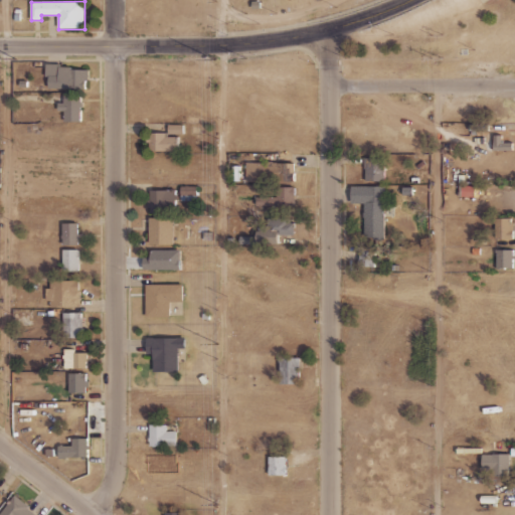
[(45,63),(58,64),(58,74),(48,74),(48,76),(45,76),(45,63)]
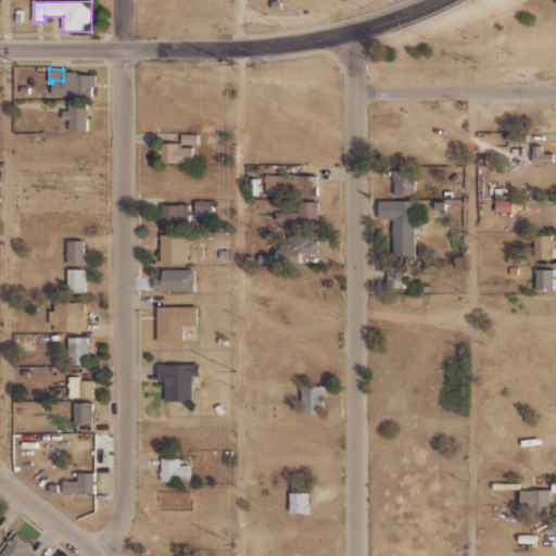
[(64,72),(64,83),(54,83),(53,96),(92,97),(92,86),(95,86),(96,75),(77,75),(77,72),(64,72)]
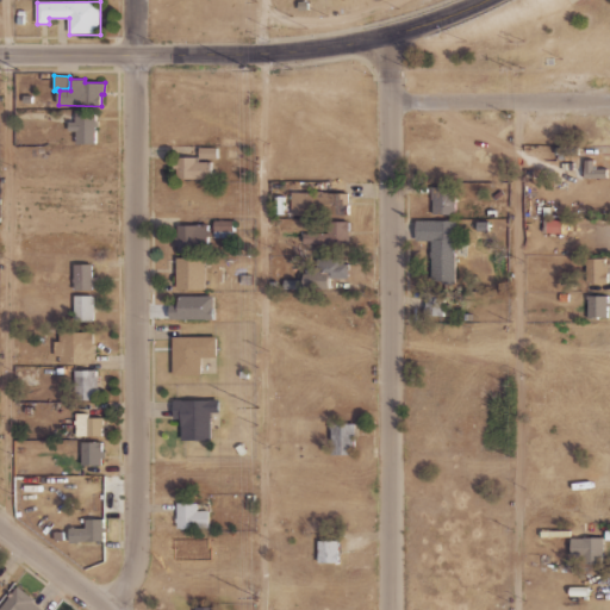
[(78,113),(78,122),(69,122),(69,131),(78,131),(78,147),(95,147),(95,126),(98,126),(98,120),(95,120),(95,113),(78,113)]
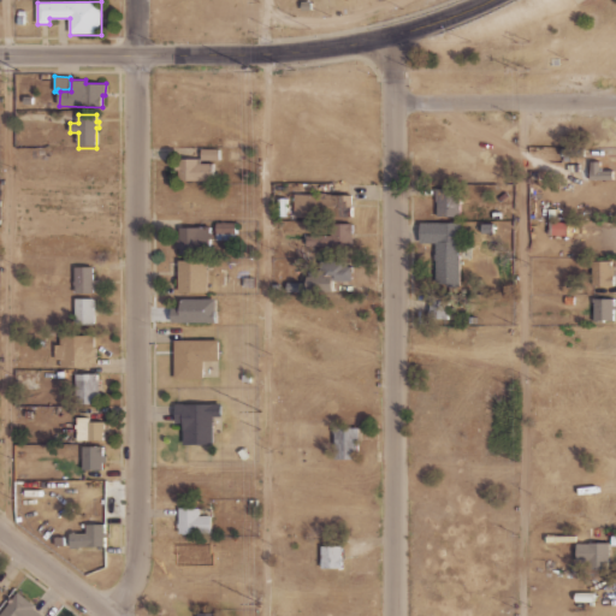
[(201,148),(201,160),(219,160),(219,148),(201,148)]
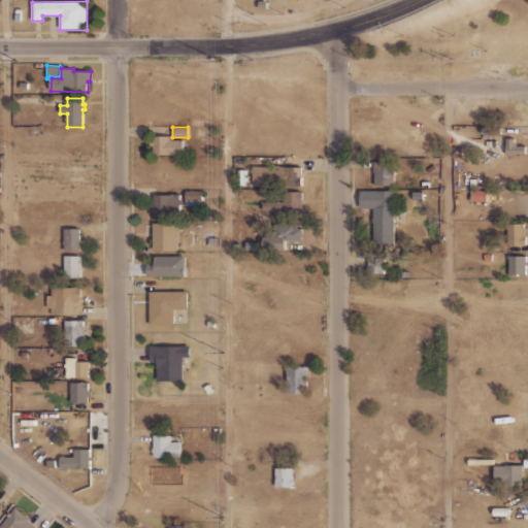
[(505,136),(506,155),(523,155),(522,135),(505,136)]
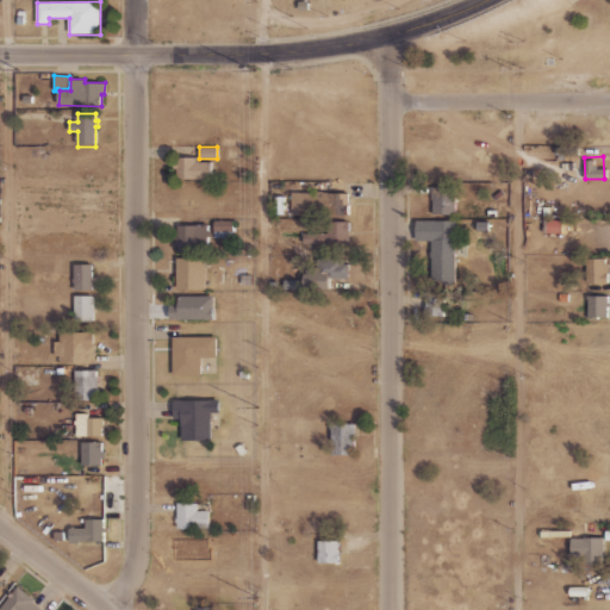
[(173,157),(197,157),(197,162),(212,162),(212,179),(173,179),(173,157)]
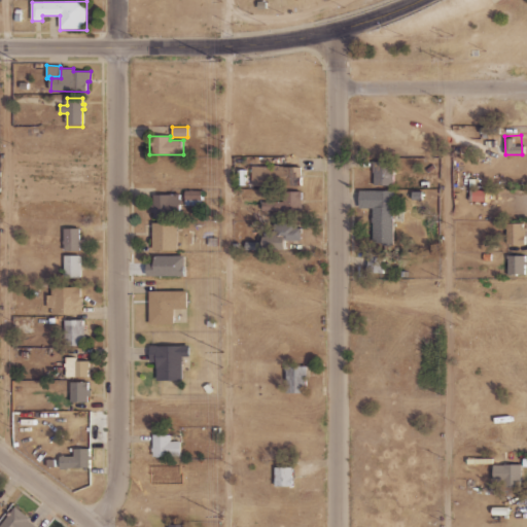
[(373,162),(373,172),(375,172),(375,185),(392,185),(392,162),(373,162)]
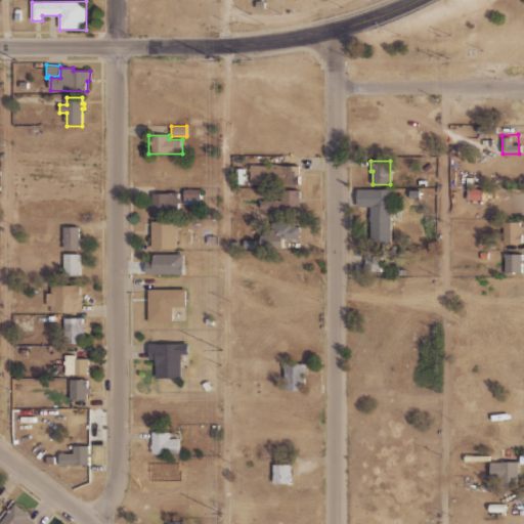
[(423,168),(425,172),(432,167),(429,161),(422,166),(423,168)]
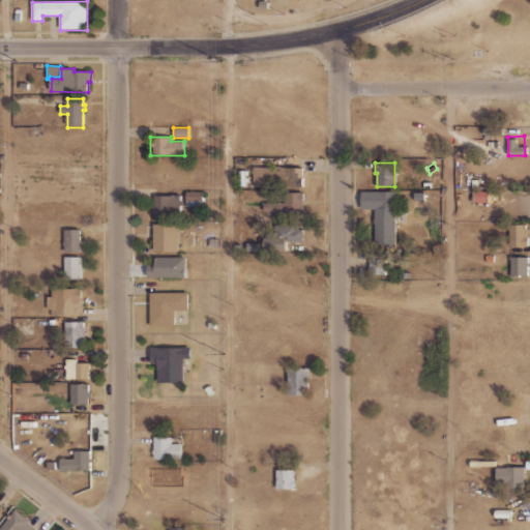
[(281,167),(281,186),(302,186),(302,168),(281,167)]
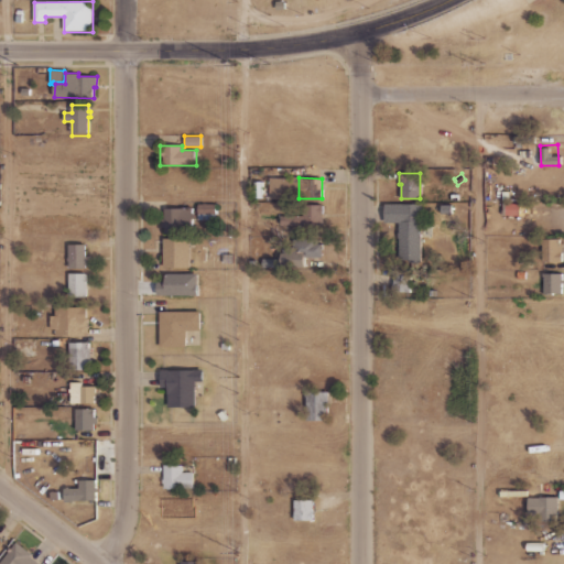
[(272,179),(272,198),(290,199),(289,179),(272,179)]
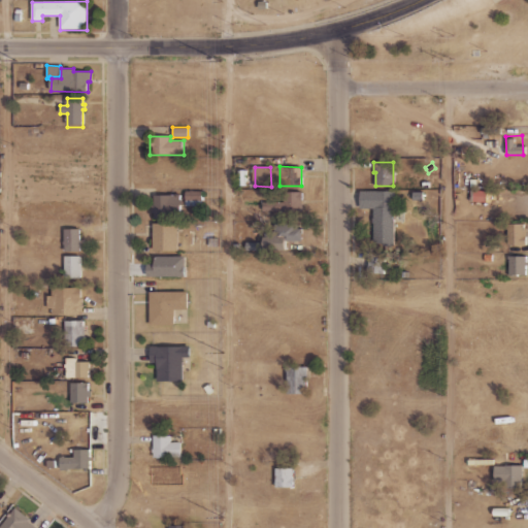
[(471,186),(472,204),(489,205),(488,186),(471,186)]
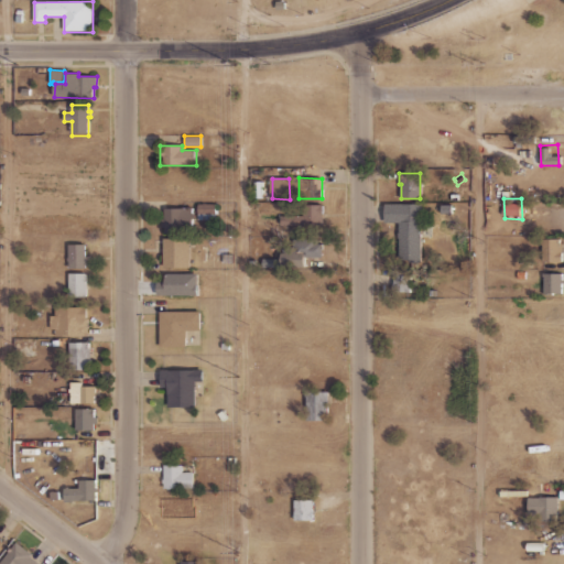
[(197,204),(198,214),(216,214),(216,204),(197,204)]
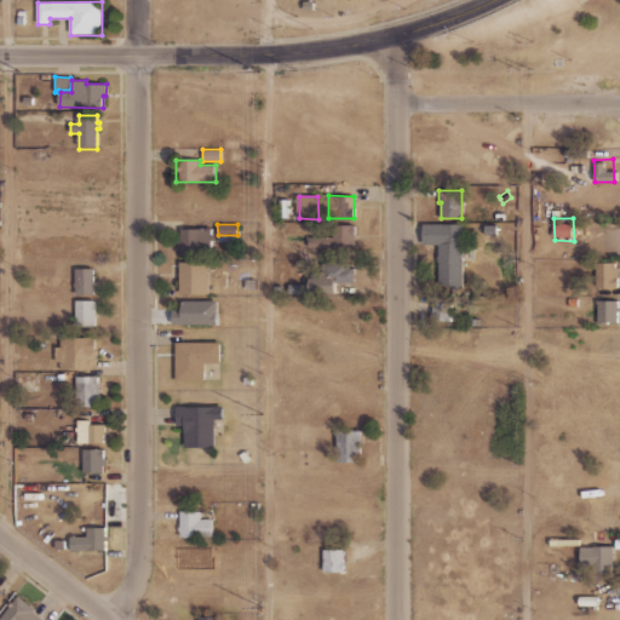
[(422,224),(422,246),(437,241),(438,293),(466,290),(465,225),(422,224)]
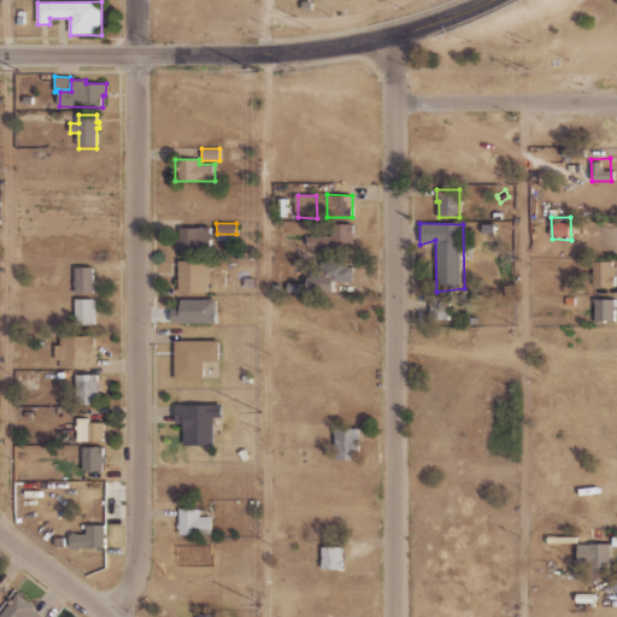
[(481,223),(481,235),(495,235),(495,223),(481,223)]
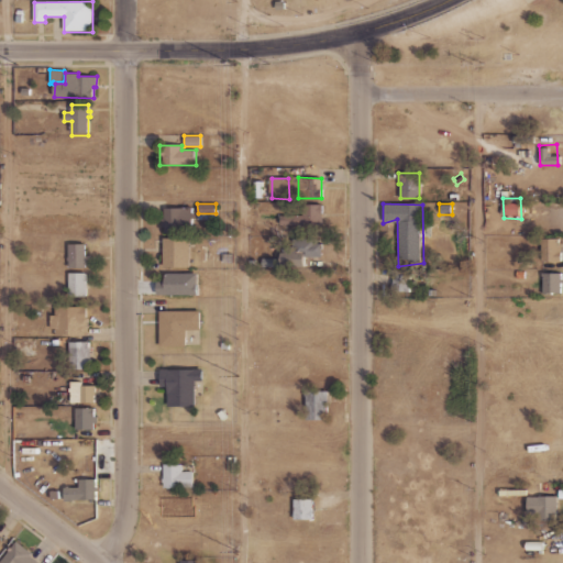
[(306,205),(306,221),(322,221),(322,205),(306,205)]
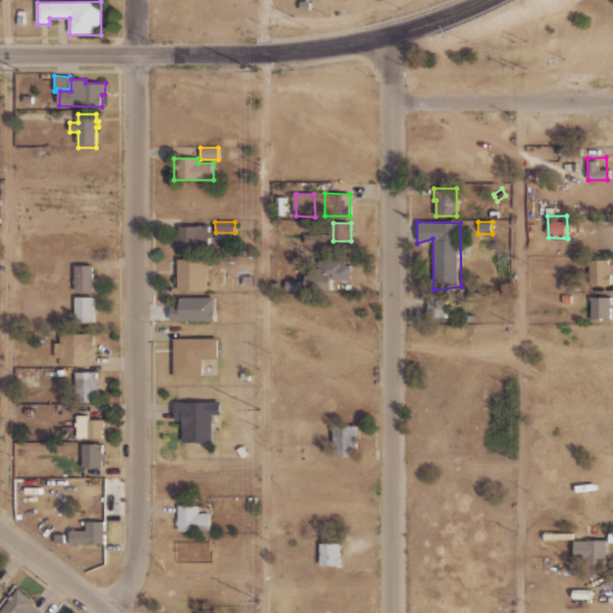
[(178,228),(178,238),(176,238),(176,247),(178,247),(178,253),(210,254),(210,225),(178,228)]
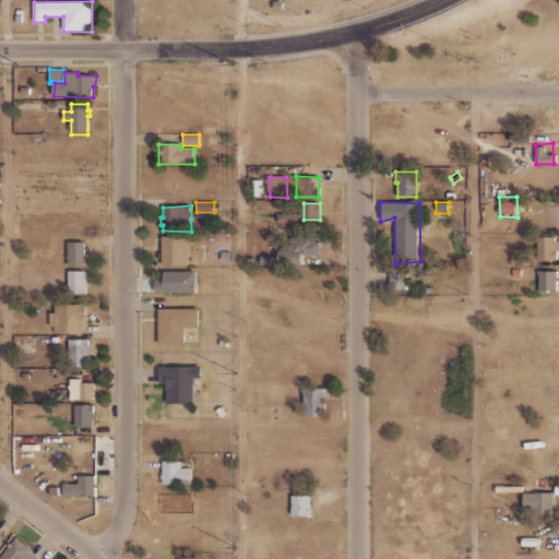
[(278,214),(280,223),(297,223),(296,213),(287,214),(278,214)]
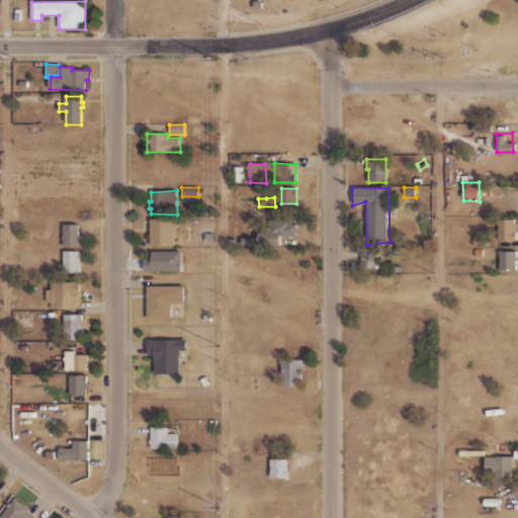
[(148,220),(151,250),(175,246),(178,219),(148,220)]
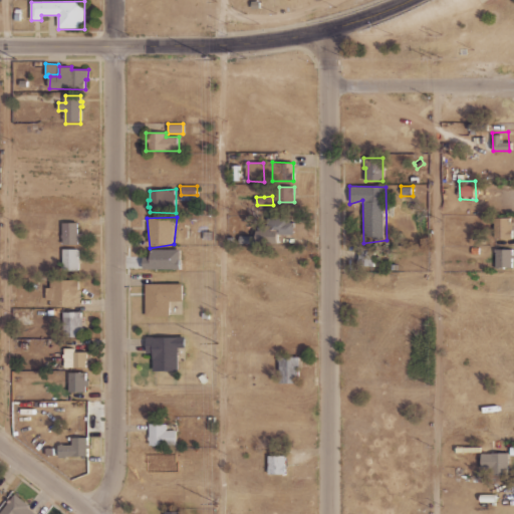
[(62,218),(63,245),(79,245),(78,218),(62,218)]
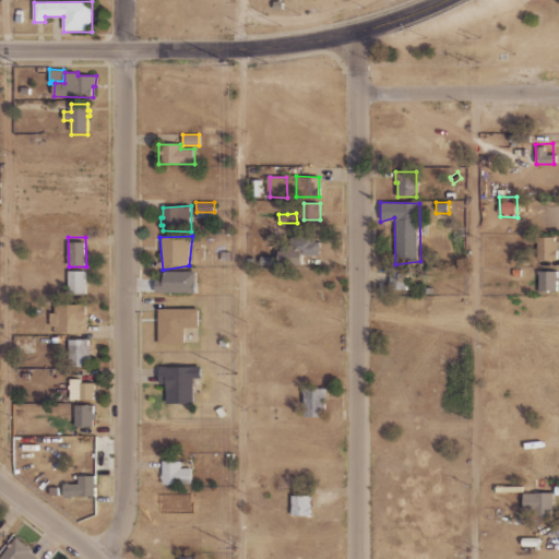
[(293,237),(294,251),(302,251),(302,256),(320,256),(319,240),(316,240),(316,238),(313,238),(313,237),(293,237)]
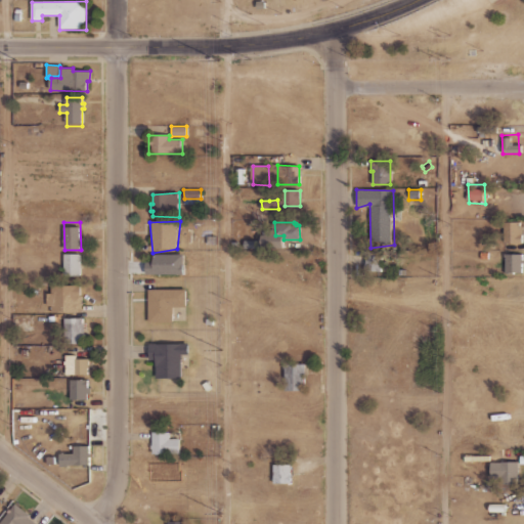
[(504,222),(504,244),(523,244),(523,226),(520,226),(520,222),(504,222)]
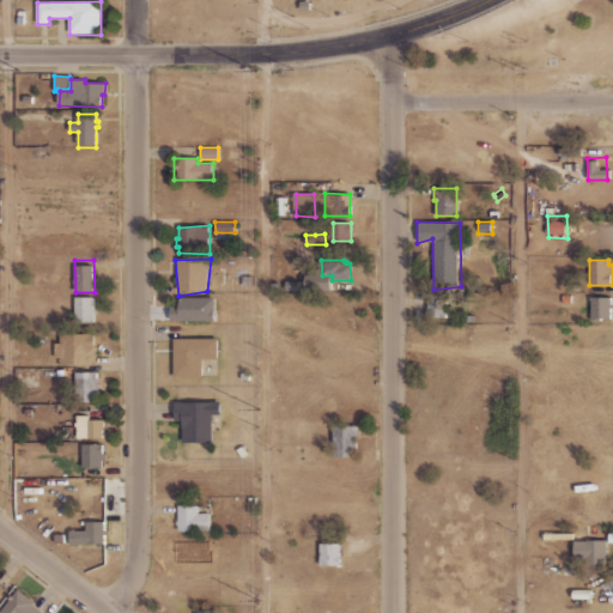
[(590,297),(590,319),(610,320),(608,296),(590,297)]
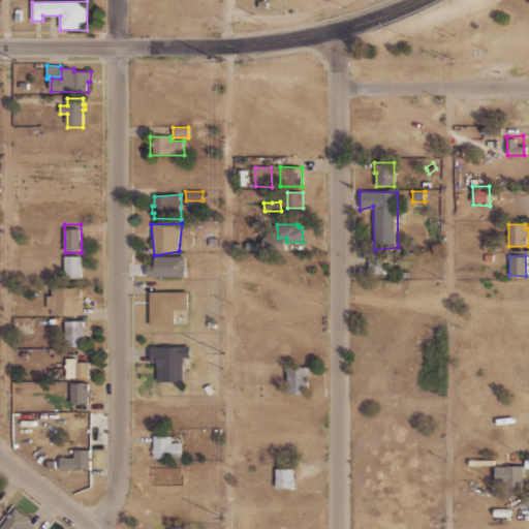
[(66,258),(66,286),(83,286),(83,258),(66,258)]
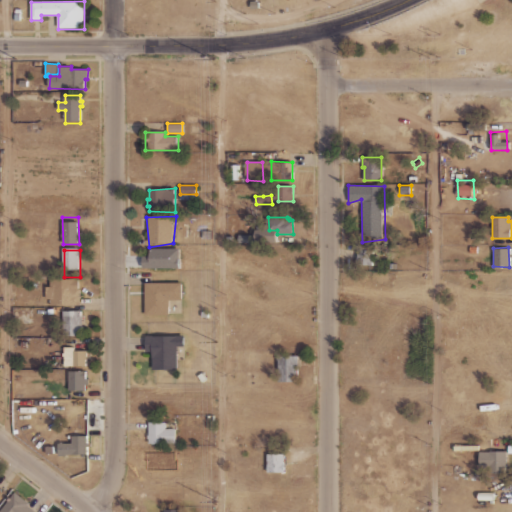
[(365,250),(365,267),(376,267),(376,250),(365,250)]
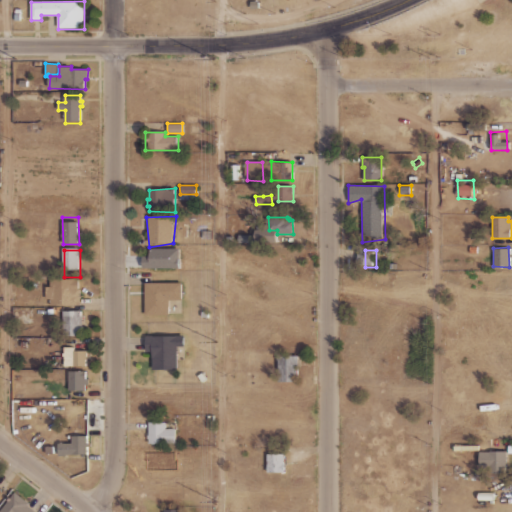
[(51,279),(51,286),(46,286),(46,300),(49,300),(50,305),(79,305),(79,283),(75,284),(75,279),(51,279)]
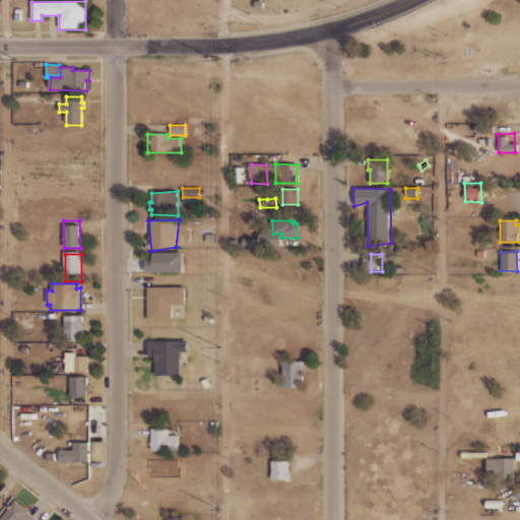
[(146,287),(145,320),(186,321),(187,288),(146,287)]
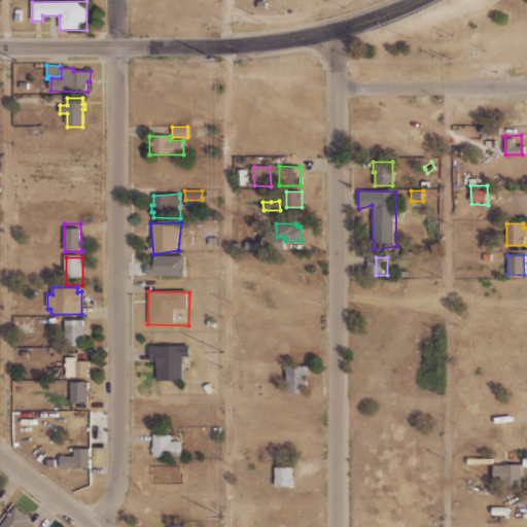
[(84,320),(65,320),(66,346),(85,345),(84,320)]
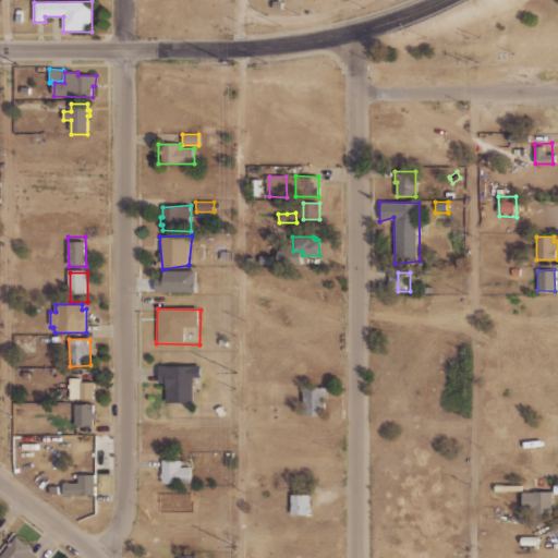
[(154,366),(154,401),(197,401),(198,366),(154,366)]
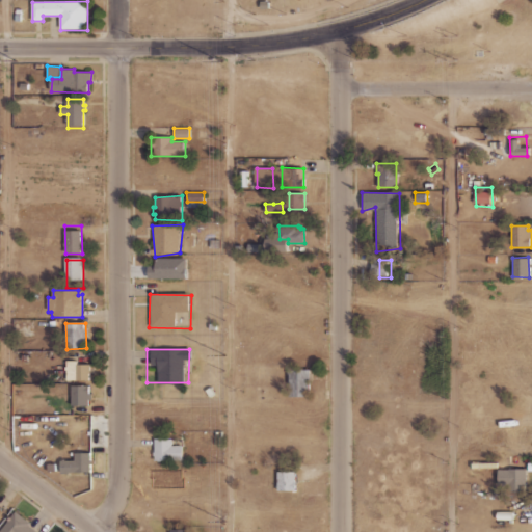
[(65,361),(65,379),(89,380),(89,365),(76,365),(76,361),(65,361)]
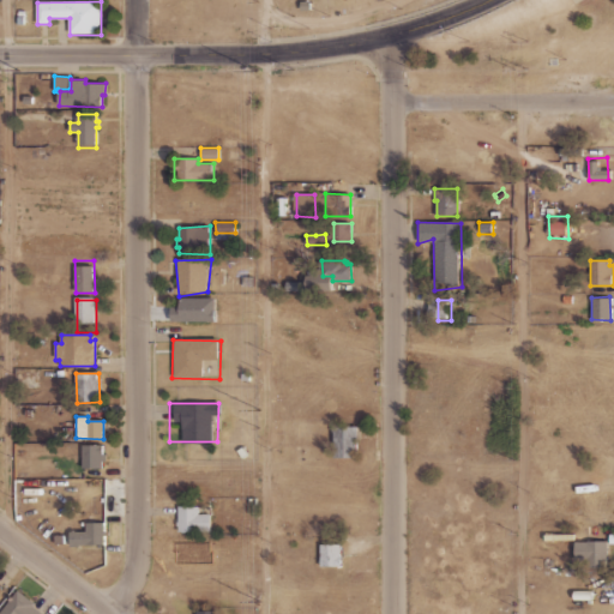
[(333,426),(333,457),(359,457),(359,426),(333,426)]
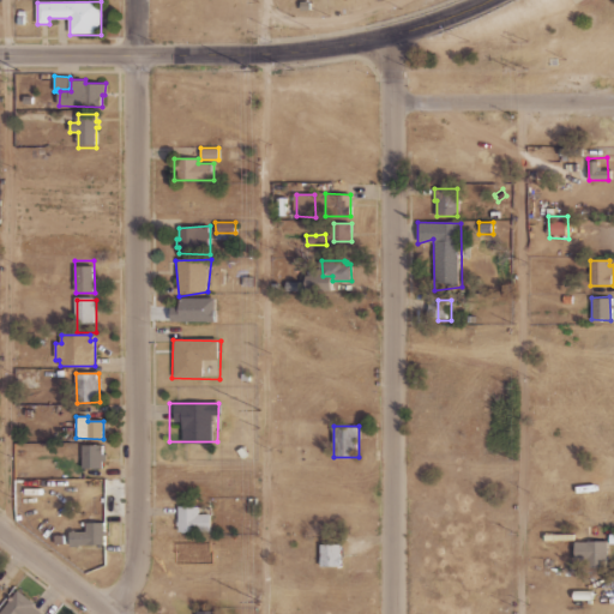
[(84,446),(84,469),(103,469),(103,446),(84,446)]
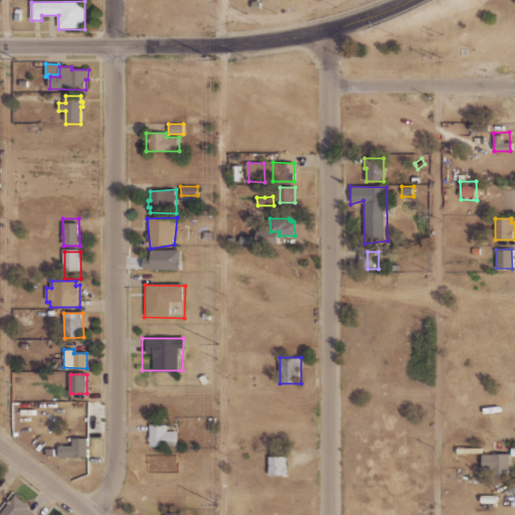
[(150,424),(149,445),(178,446),(178,431),(168,431),(168,424),(150,424)]
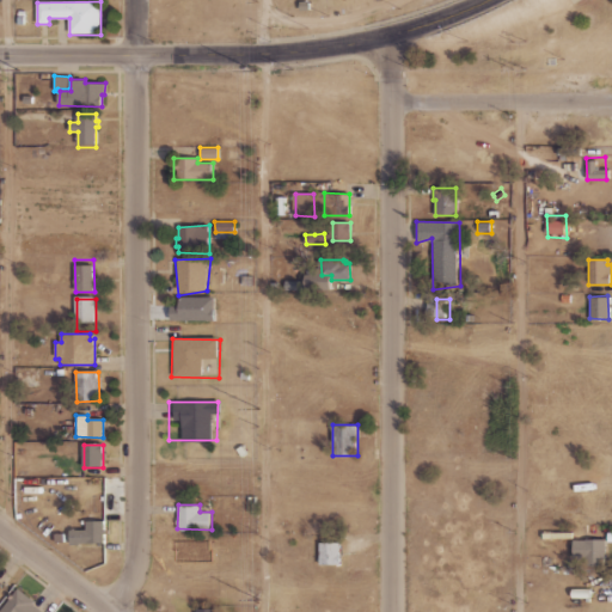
[(86,521),(86,530),(69,530),(69,544),(104,543),(103,521),(86,521)]
